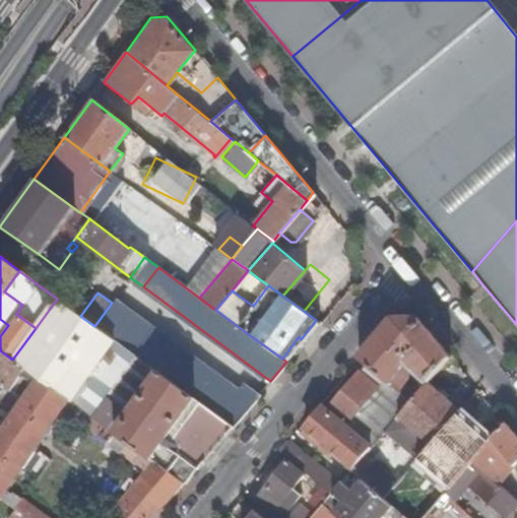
[(12,360),(66,399),(67,400),(111,338),(94,326),(80,316),(57,299),(52,306),(36,328),(12,360)]
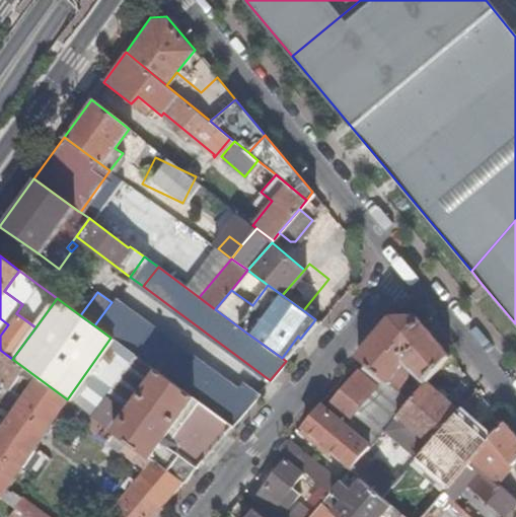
[(94,325),(111,338),(135,354),(231,425),(258,394),(228,388),(112,302),(94,325)]
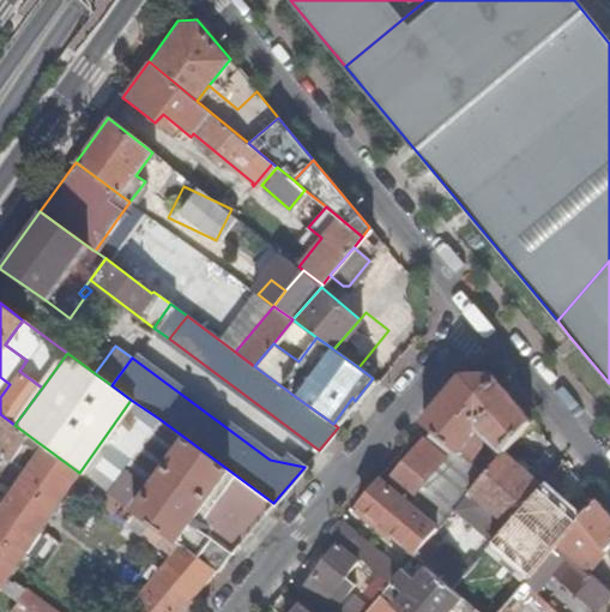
[(460,372),(421,420),(430,429),(483,472),(501,451),(529,419),(490,373),(460,372)]
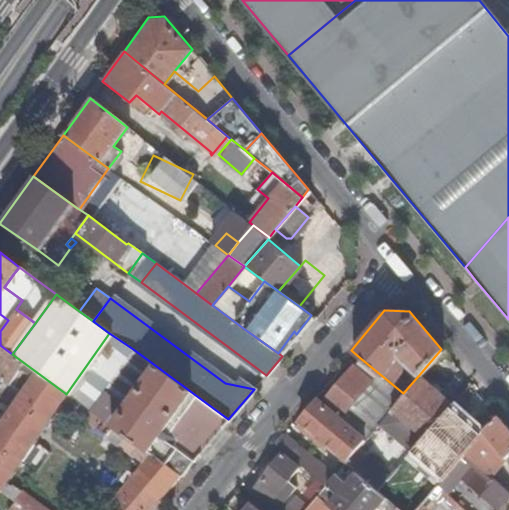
[(66,394),(74,400),(88,410),(133,349),(109,333),(66,394)]
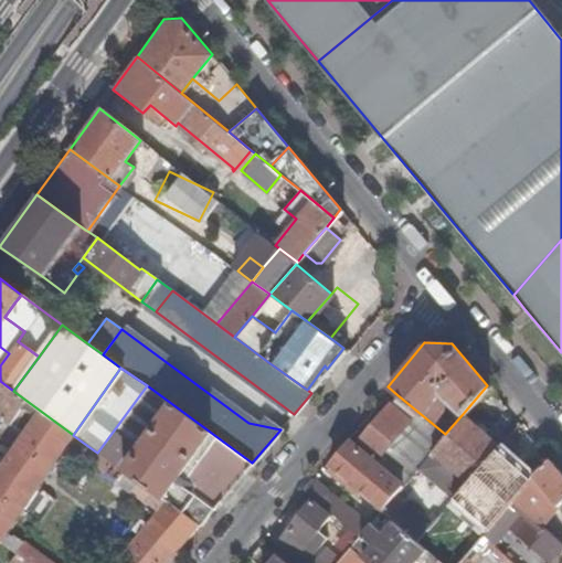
[(0,534),(72,434),(13,391),(0,381),(0,416),(7,422),(19,405),(32,415),(0,460),(0,534)]
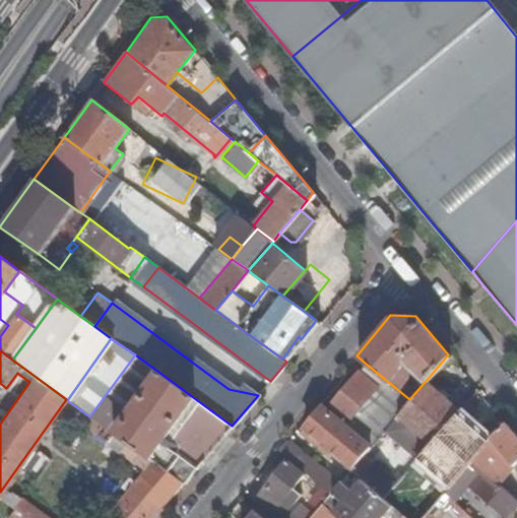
[(144,456),(151,461),(165,471),(177,456),(193,469),(194,470),(232,426),(135,354),(89,416),(133,449),(144,456)]
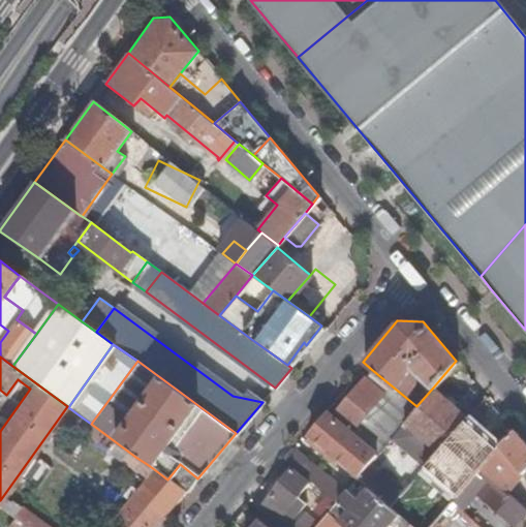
[(416,406),(371,369),(364,377),(381,392),(347,431),(375,454),(388,439),(416,406)]
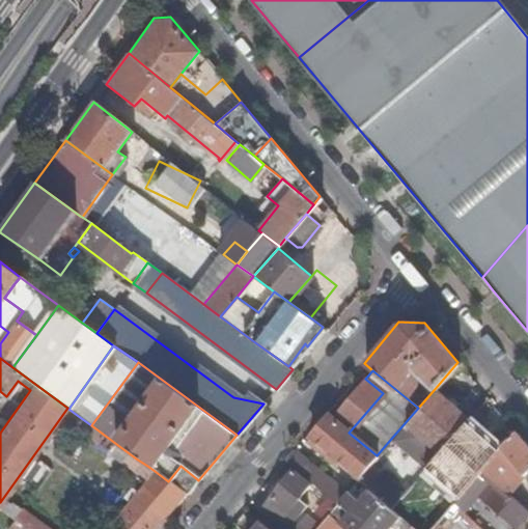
[(365,379),(332,417),(349,433),(383,393),(365,379)]
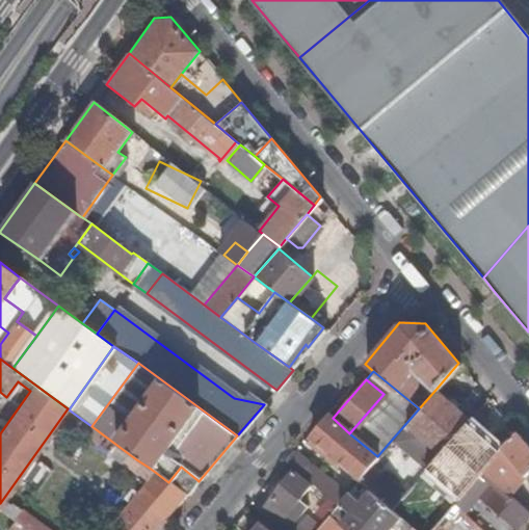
[(434,391),(419,408),(390,442),(424,470),(466,421),(434,391)]
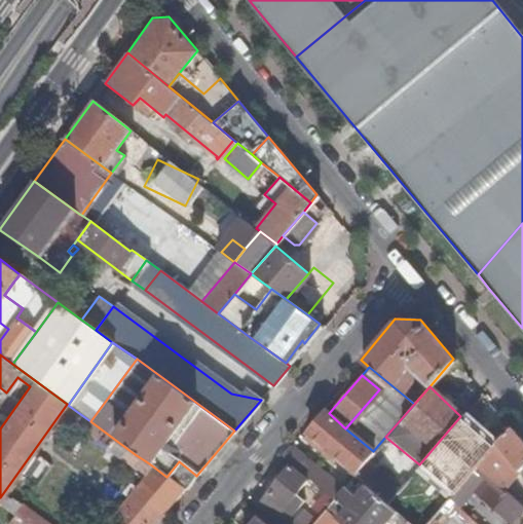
[(329,413),(325,410),(306,432),(356,472),(365,461),(373,451),(345,428),(329,413)]
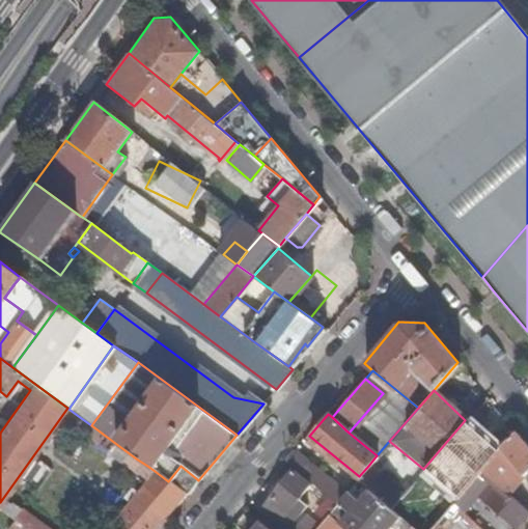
[(138,471),(148,478),(155,471),(147,466),(136,458),(91,425),(77,415),(71,423),(86,434),(137,473),(138,471)]
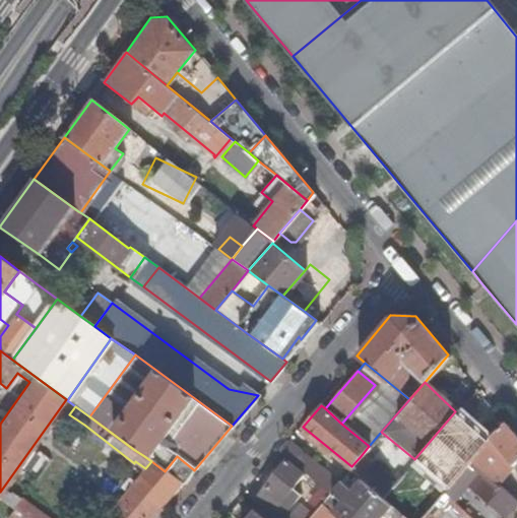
[(491,411),(401,514),(406,517),(421,517),(427,512),(434,503),(442,494),(470,460),(503,423),(491,411)]
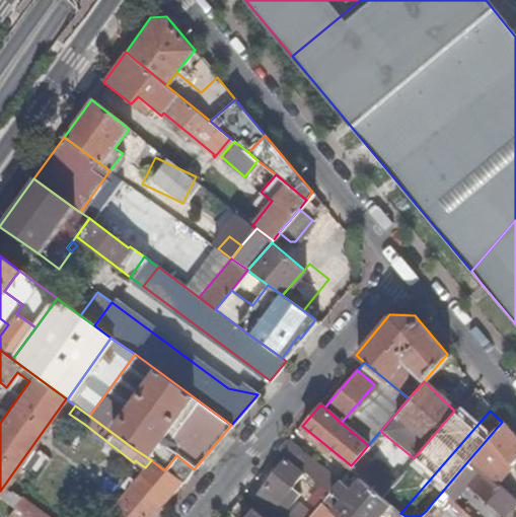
[(515,458),(515,437),(503,421),(502,422),(469,459),(495,482),(511,463),(515,458)]
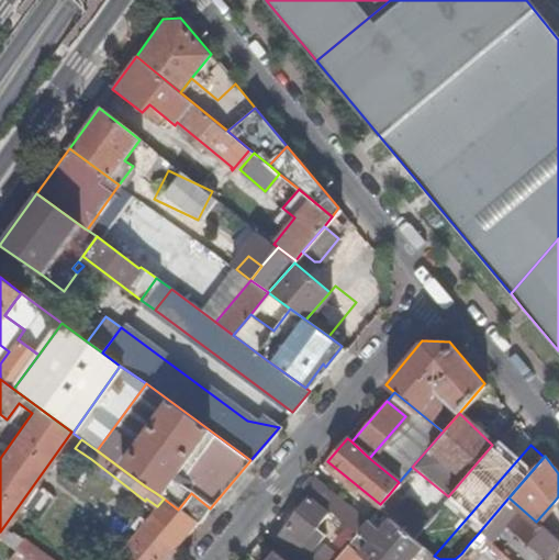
[(310,474),(301,485),(324,505),(333,494),(310,474)]
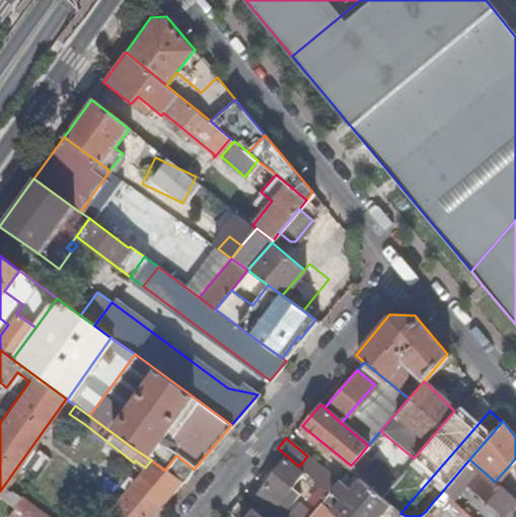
[(164,470),(179,482),(181,483),(193,468),(176,455),(164,470)]
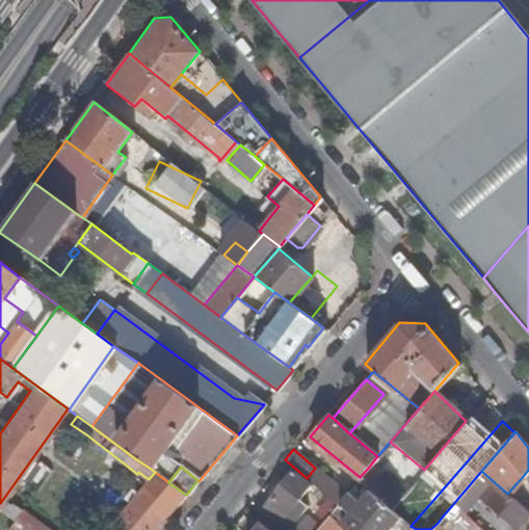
[(360,477),(358,479),(370,491),(391,508),(401,496),(396,491),(369,467),(360,477)]
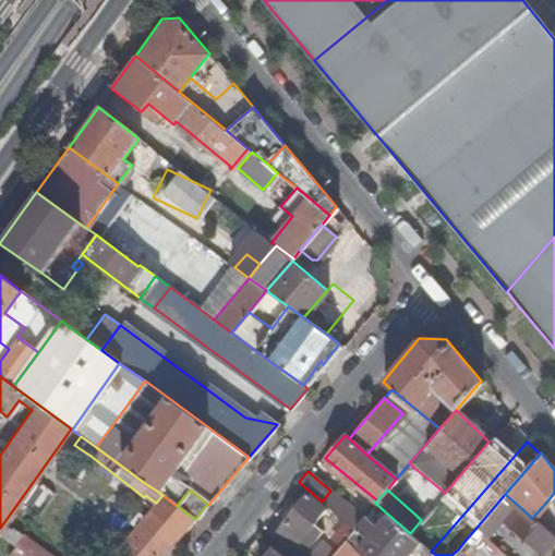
[(303,492),(267,535),(286,552),(324,508),(303,492)]
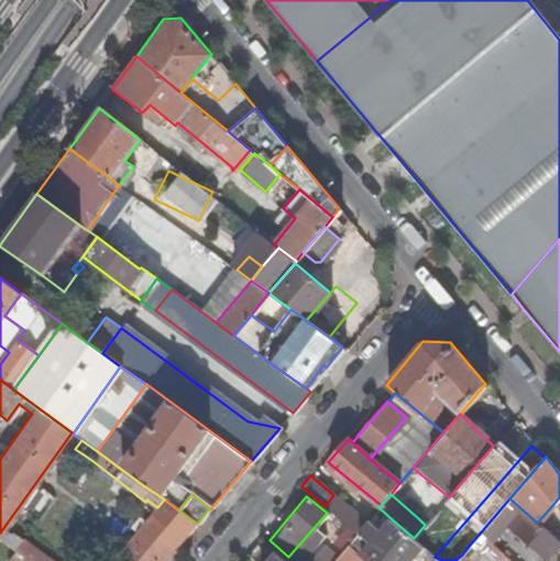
[(537,523),(509,498),(479,535),(486,541),(502,523),(545,559),(559,542),(537,523)]
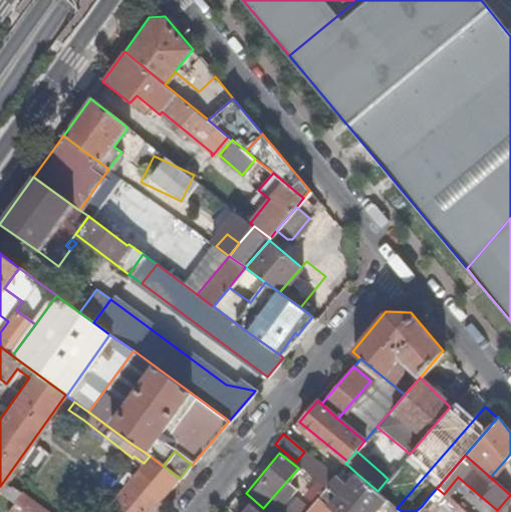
[(144,463),(101,511),(148,511),(178,477),(163,466),(150,456),(144,463)]
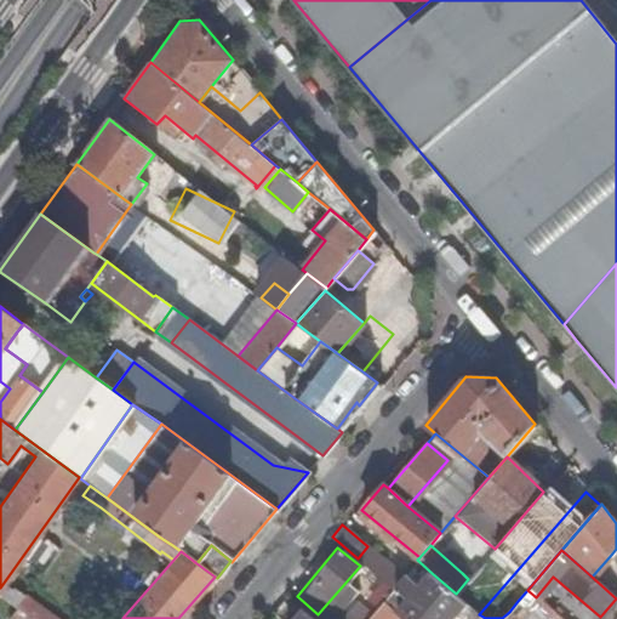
[(417,560),(393,589),(387,595),(383,600),(396,612),(404,618),(453,618),(461,612),(468,603),(456,594),(432,573),(417,560)]
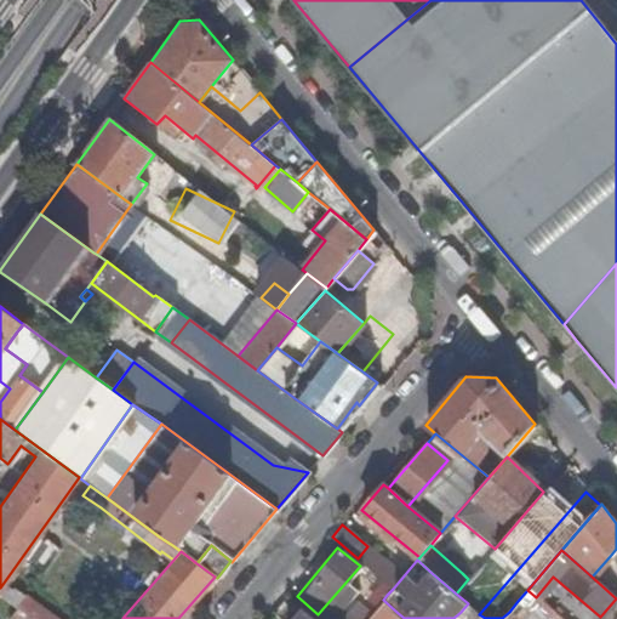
[(462,573),(468,579),(478,568),(472,563),(462,573)]
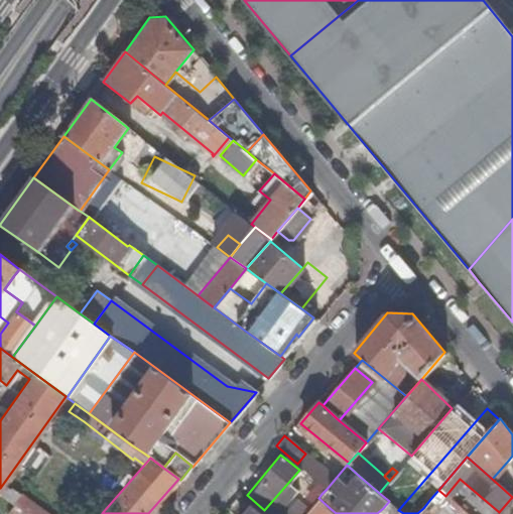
[(322,485),(296,513),(303,513),(318,498),(322,494),(327,489),(322,485)]
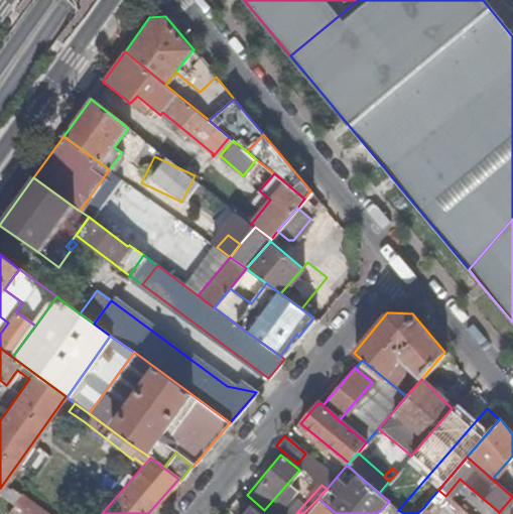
[(439,507),(446,513),(466,513),(445,496),(438,490),(430,499),(439,507)]
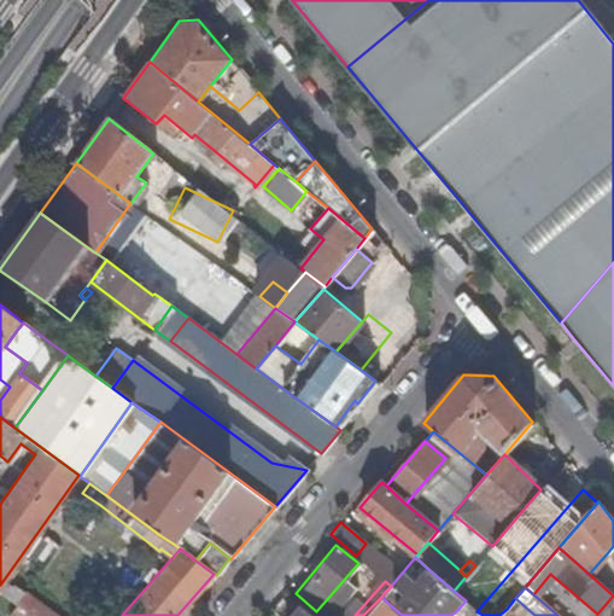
[(10,600),(30,615),(54,615),(18,588),(10,600)]
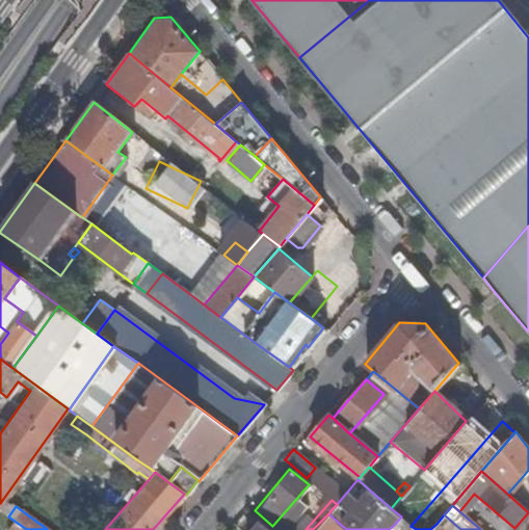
[(313,529),(346,529),(340,524),(328,513),(313,529)]
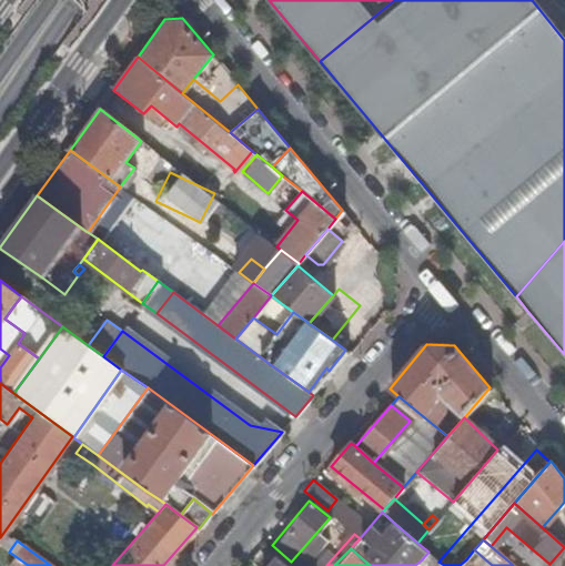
[(466,559),(473,565),(477,565),(484,558),(474,549),(466,559)]
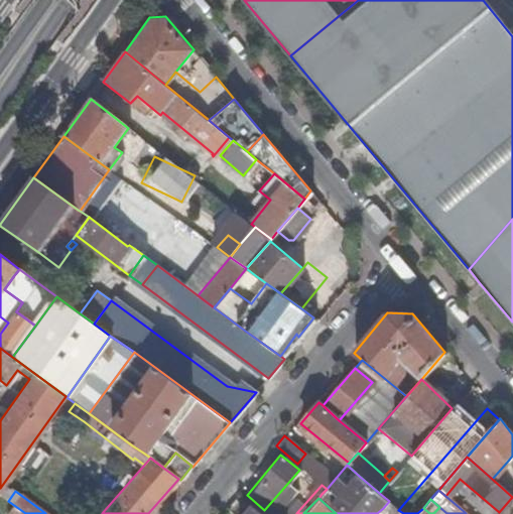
[(394,513),(398,510),(389,501),(383,508),(389,513),(394,513)]
